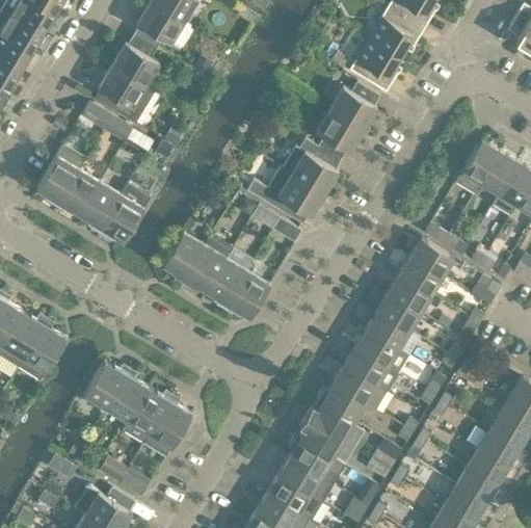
[(54,15),(30,0),(5,0),(1,8),(43,33),(54,15)]
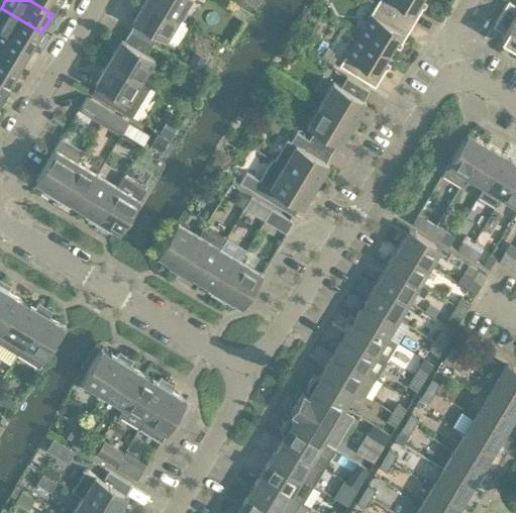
[(61,0),(29,0),(53,14),(61,0)]
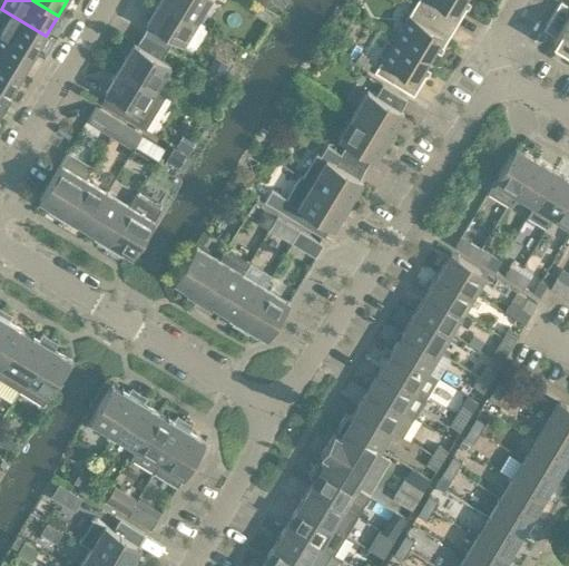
[(160,0),(160,1),(196,22),(209,0),(160,0)]
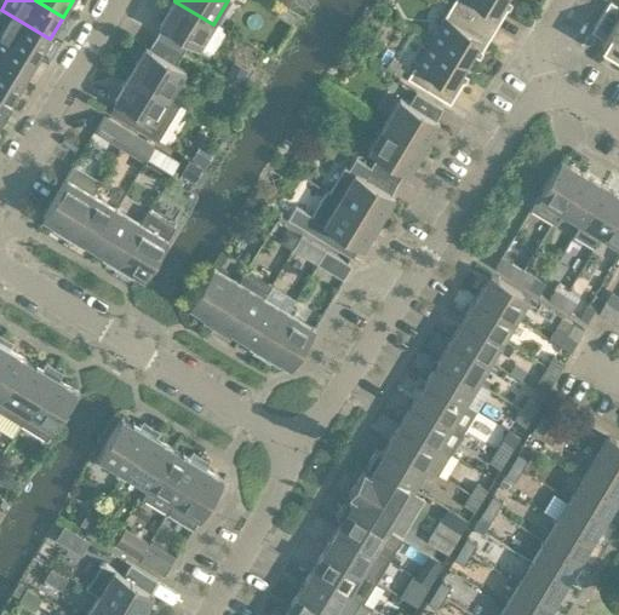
[(506,12),(503,4),(505,0),(456,0),(451,7),(493,34),(506,12)]
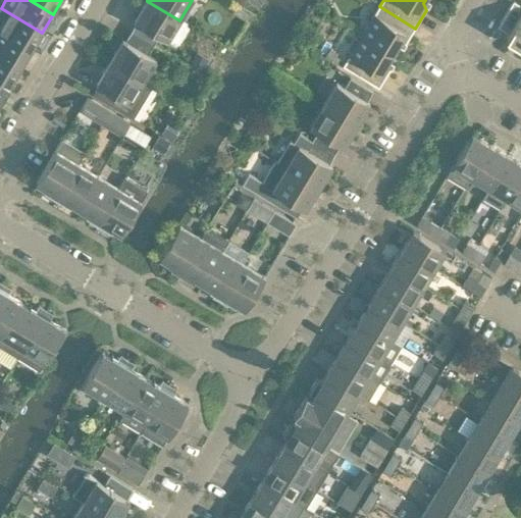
[(159,38),(166,43),(179,20),(147,1),(134,22),(136,23),(131,34),(153,48),(159,38)]
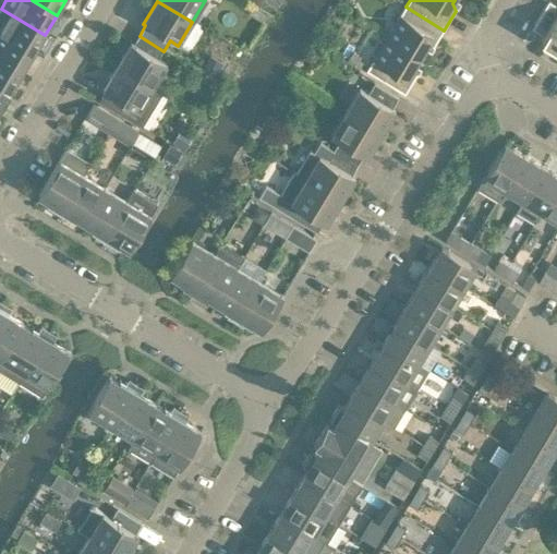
[(545,35),(540,44),(556,53),(556,9),(548,4),(534,27),(545,35)]
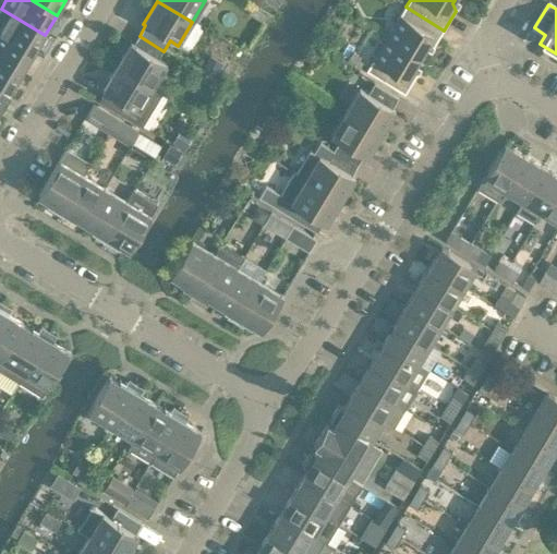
[(424,50),(433,49),(444,31),(406,7),(386,40),(419,60),(424,50)]
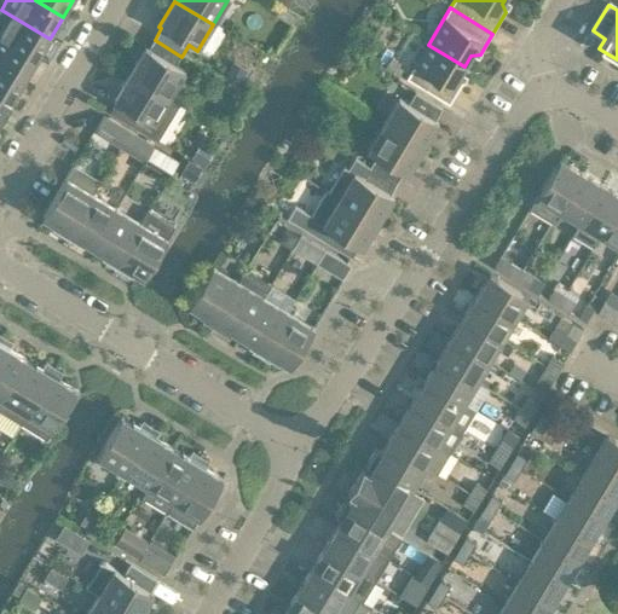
[(50,39),(1,10),(0,12),(0,40),(35,62),(50,39)]
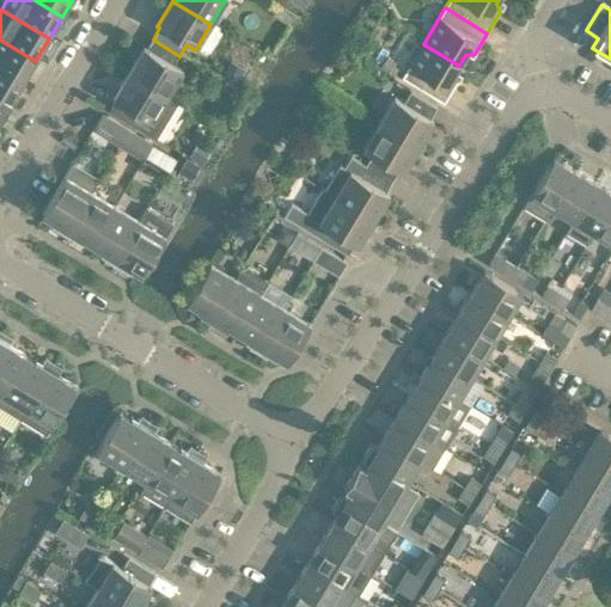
[(35,61),(0,40),(0,69),(22,83),(35,61)]
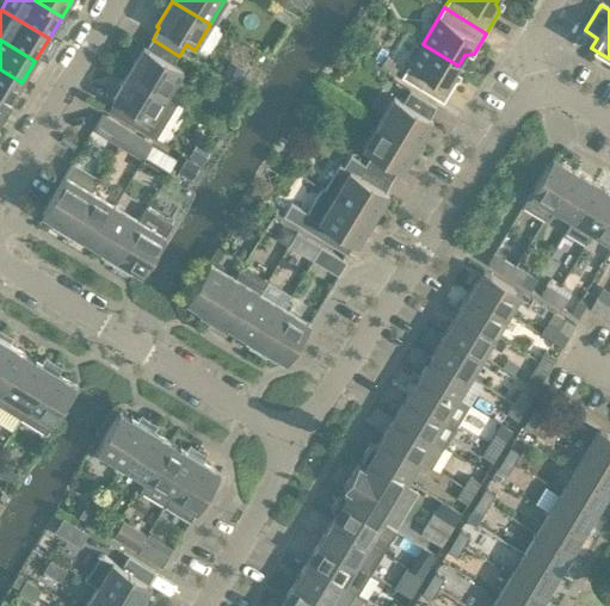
[(182,72),(172,67),(179,56),(153,39),(145,50),(142,49),(128,74),(166,98),(182,72)]
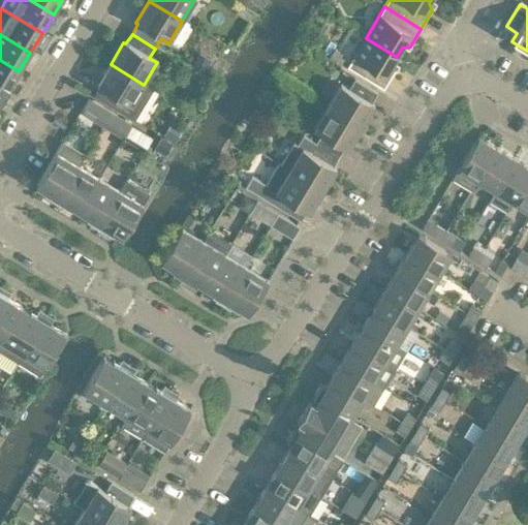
[(394,73),(392,65),(397,57),(366,38),(346,69),(383,91),(394,73)]
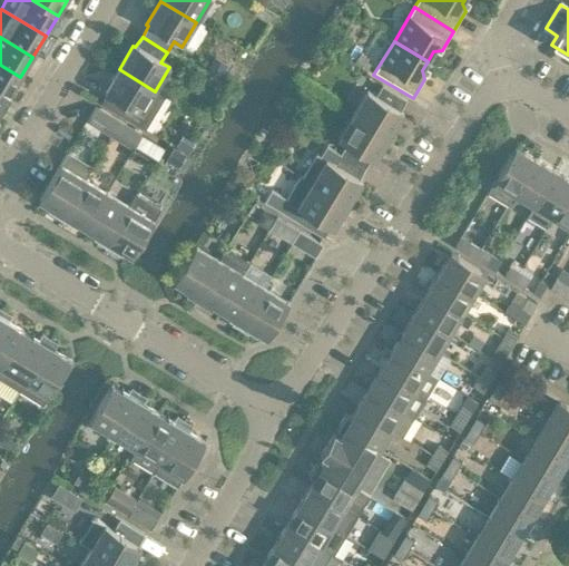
[(355,54),(350,61),(360,67),(364,59),(355,54)]
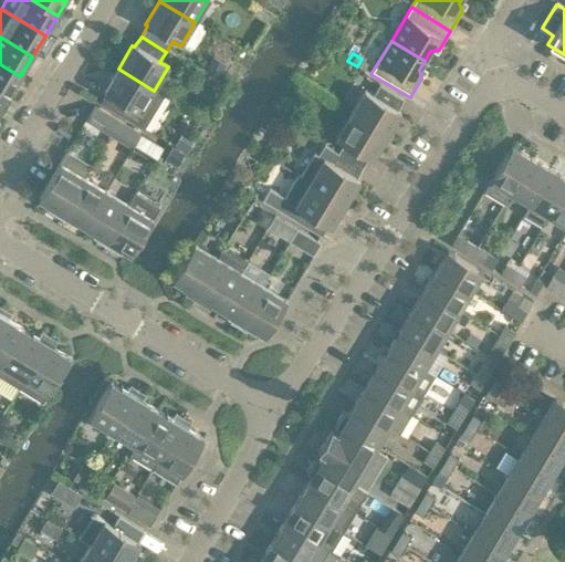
[(219,80),(227,68),(212,59),(206,71),(219,80)]
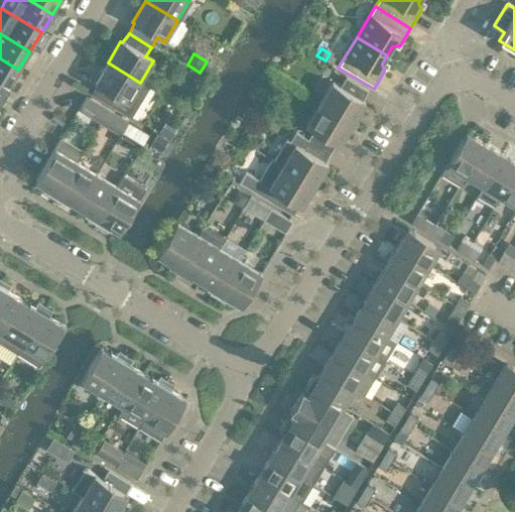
[(0,84),(7,89),(18,70),(0,58),(0,84)]
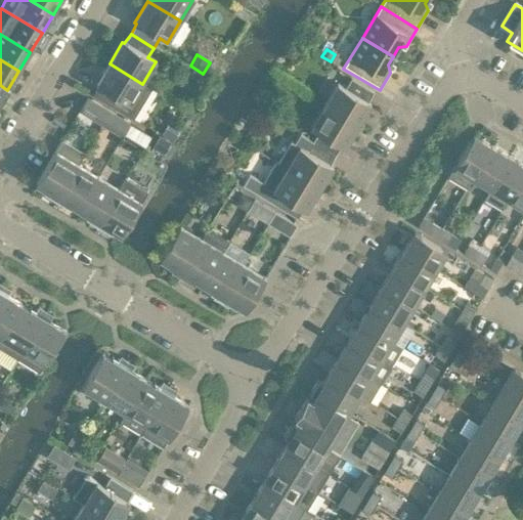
[(96,86),(98,87),(92,97),(132,121),(151,89),(142,84),(110,63),(96,86)]
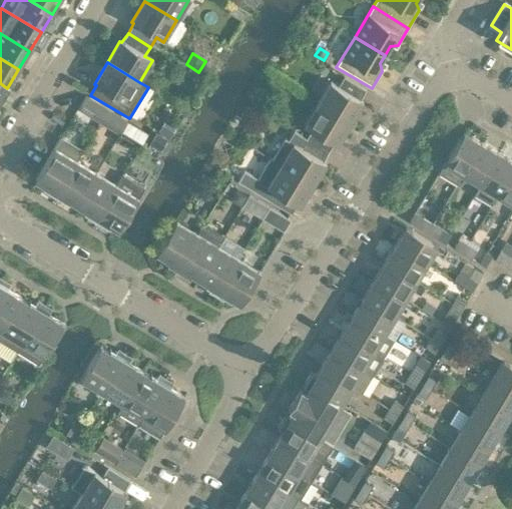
[(338,88),(330,84),(317,105),(350,125),(363,103),(361,102),(366,92),(344,79),(338,88)]
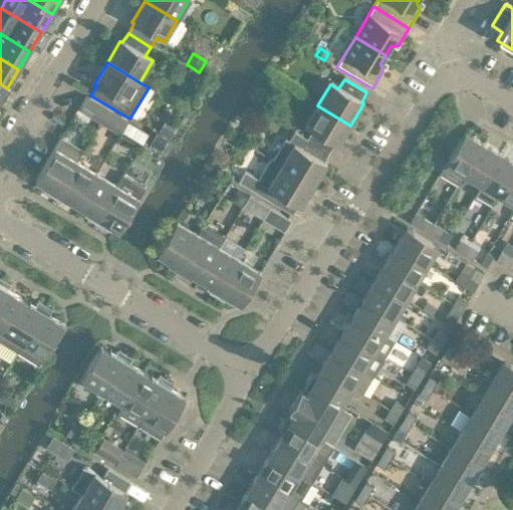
[(99,124),(106,112),(85,99),(77,111),(99,124)]
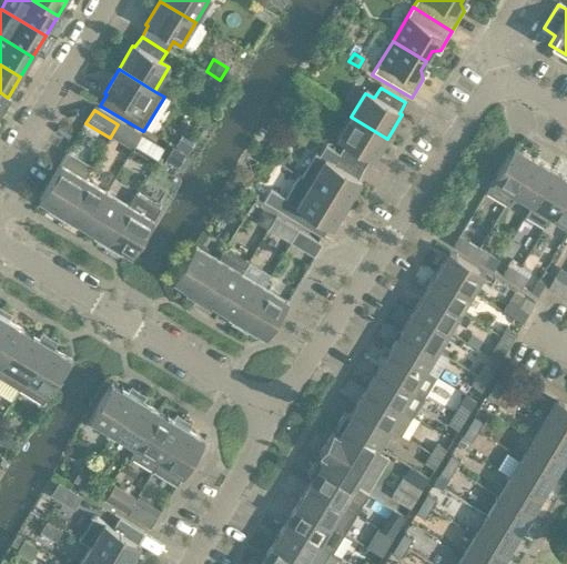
[(371,161),(373,162),(387,139),(351,117),(336,140),(345,145),(338,155),(364,171),(371,161)]
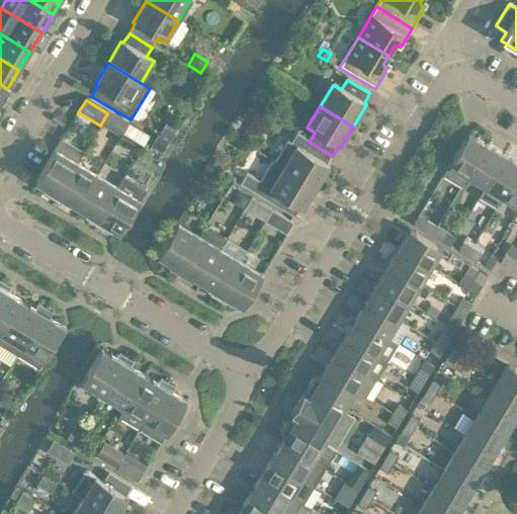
[(127,125),(107,113),(100,125),(120,138),(127,125)]
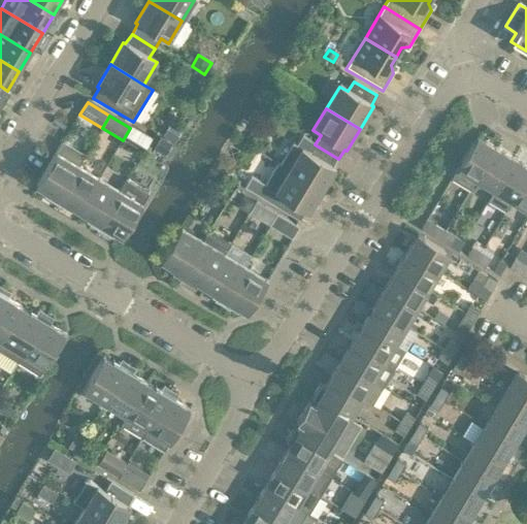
[(163,138),(174,144),(182,131),(170,125),(163,138)]
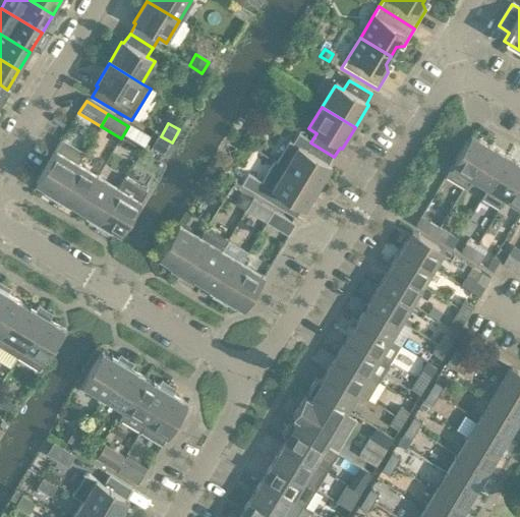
[(121,138),(129,144),(137,131),(128,126),(121,138)]
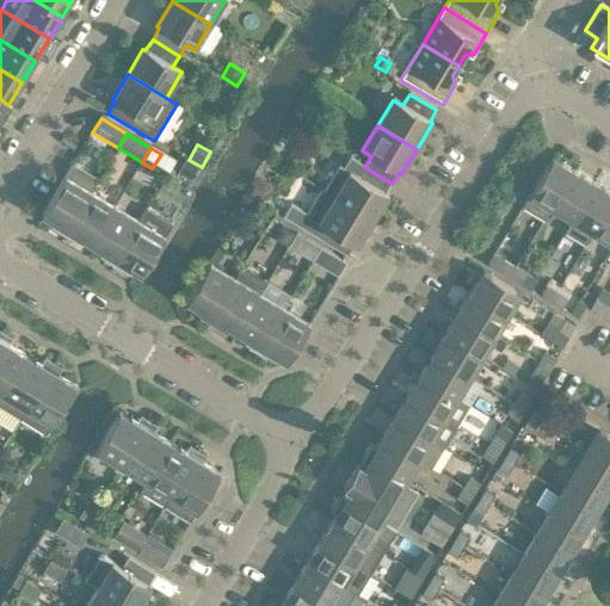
[(386,196),(392,184),(364,167),(350,159),(344,169),(338,167),(324,192),(373,222),(387,197),(386,196)]
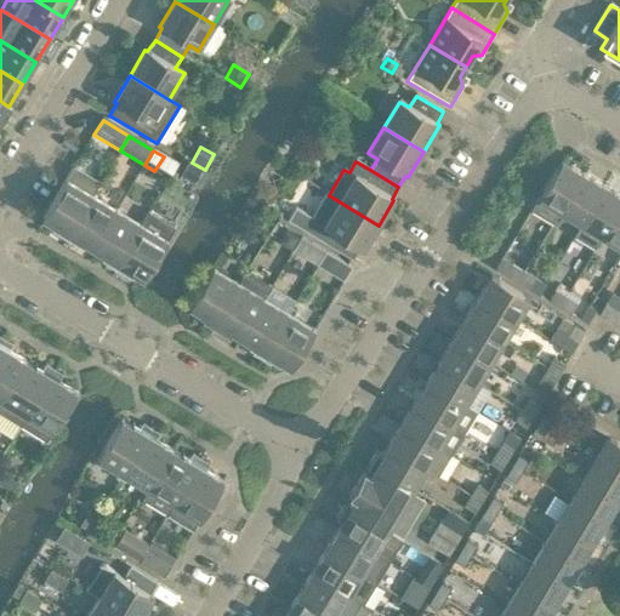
[(552,227),(559,214),(582,176),(561,163),(530,212),(552,227)]
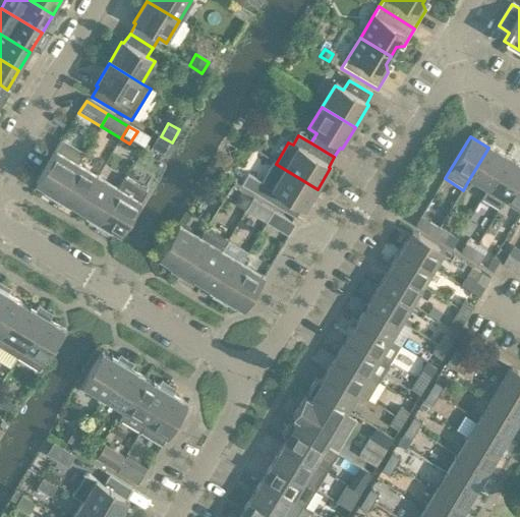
[(158,137),(151,149),(163,156),(170,145),(158,137)]
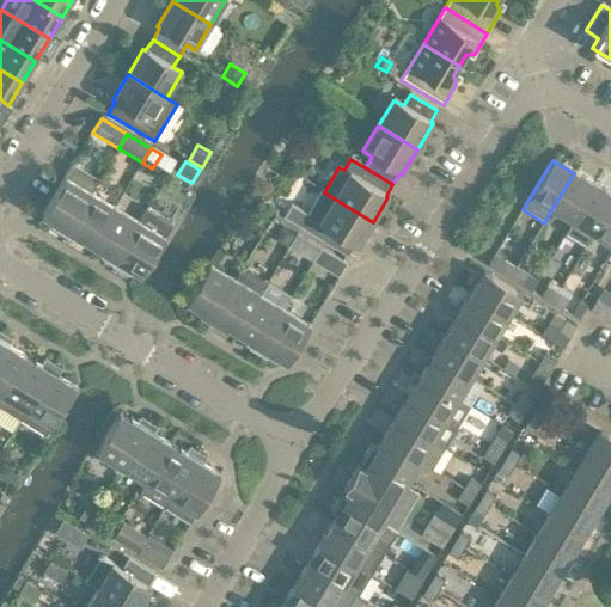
[(72,166),(41,218),(57,227),(53,234),(63,239),(90,194),(98,182),(72,166)]
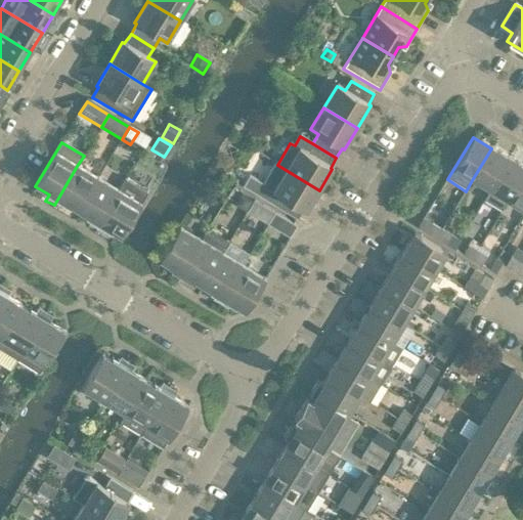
[(490,191),(510,160),(491,148),(472,180),(490,191)]
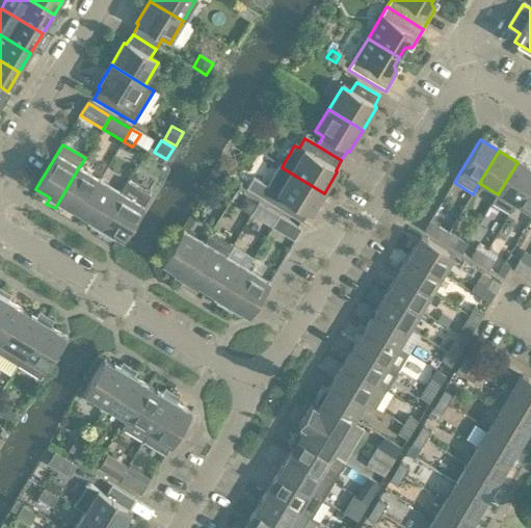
[(509,216),(515,206),(530,180),(530,169),(518,162),(498,194),(492,205),(509,216)]
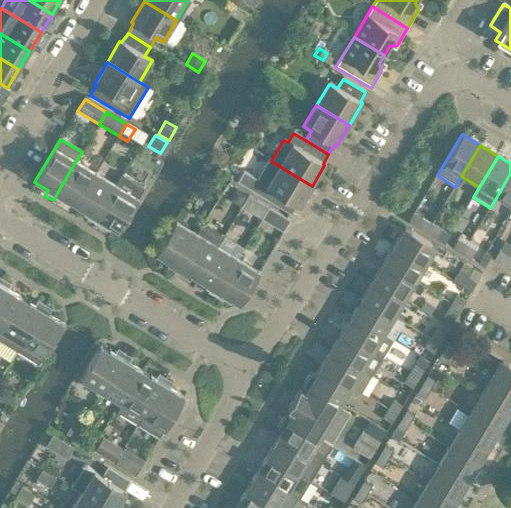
[(297,206),(299,208),(312,186),(271,161),(269,160),(256,182),(242,173),(236,183),(290,216),(297,206)]
